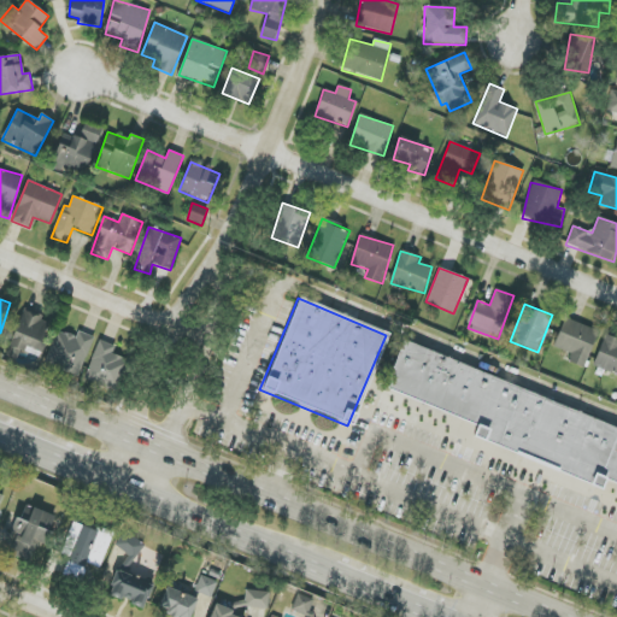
[(5,356),(18,362),(24,346),(40,351),(52,322),(23,310),(5,356)]
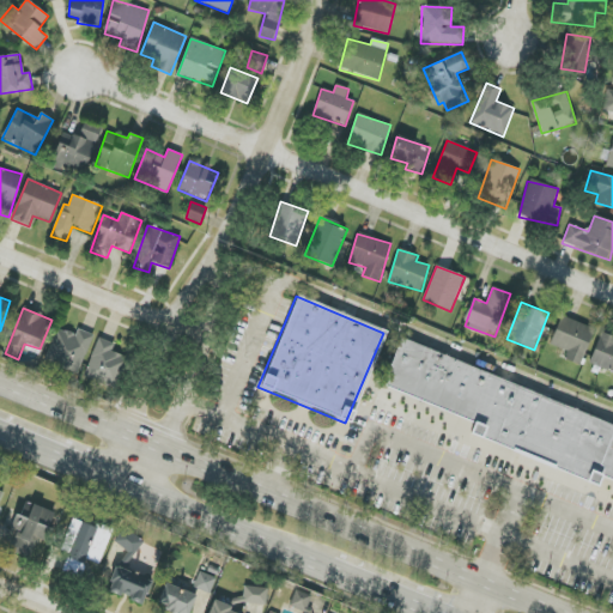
[(565,359),(581,365),(595,329),(562,316),(550,345),(568,352),(565,359)]
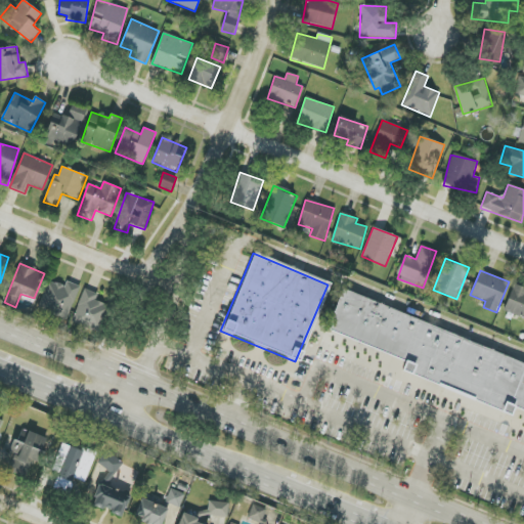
[(68,281),(64,287),(49,280),(38,308),(67,320),(81,287),(68,281)]
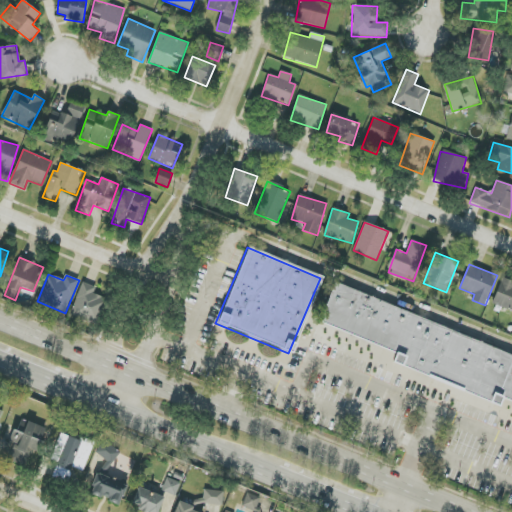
[(492,303),(511,311),(511,283),(502,279),(492,303)]
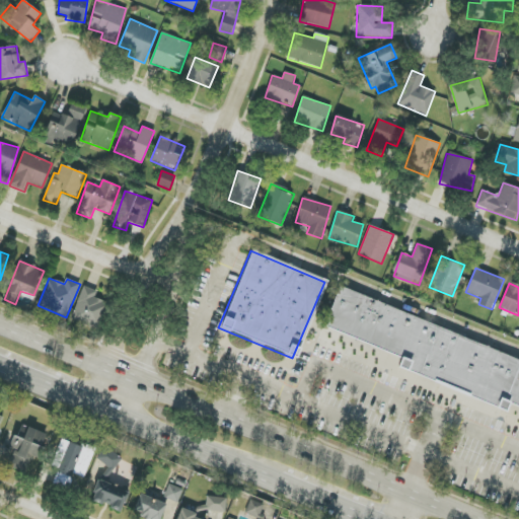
[(97,291),(83,286),(71,320),(95,329),(105,302),(94,298),(97,291)]
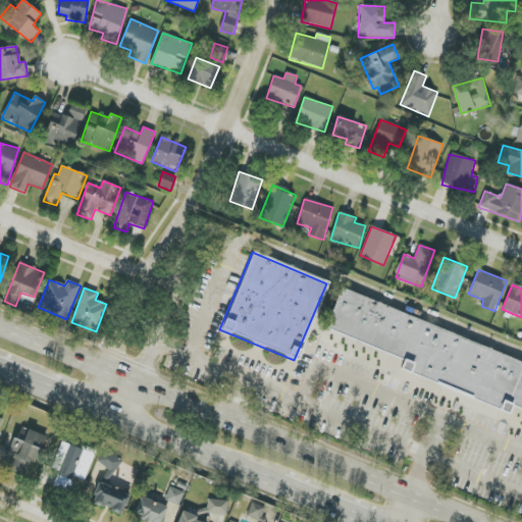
[(340,289),(521,364),(521,412),(510,408),(507,417),(396,371),(400,362),(322,329),(340,289)]
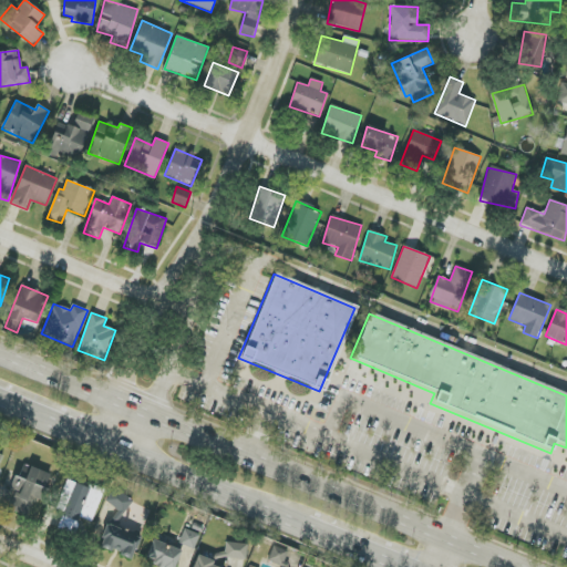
[(47,472),(20,464),(13,490),(16,491),(11,511),(34,517),(47,472)]
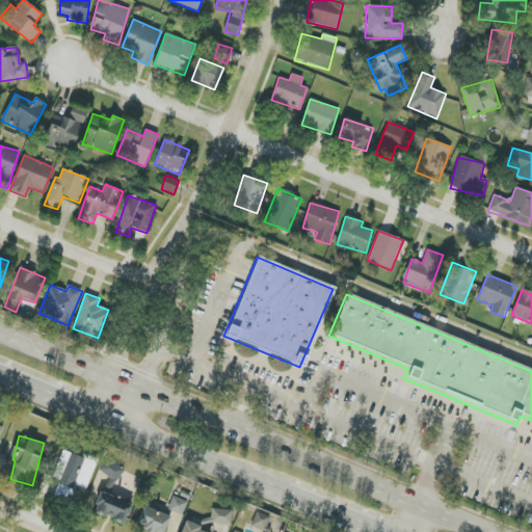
[(97,462),(65,451),(51,488),(82,500),(97,462)]
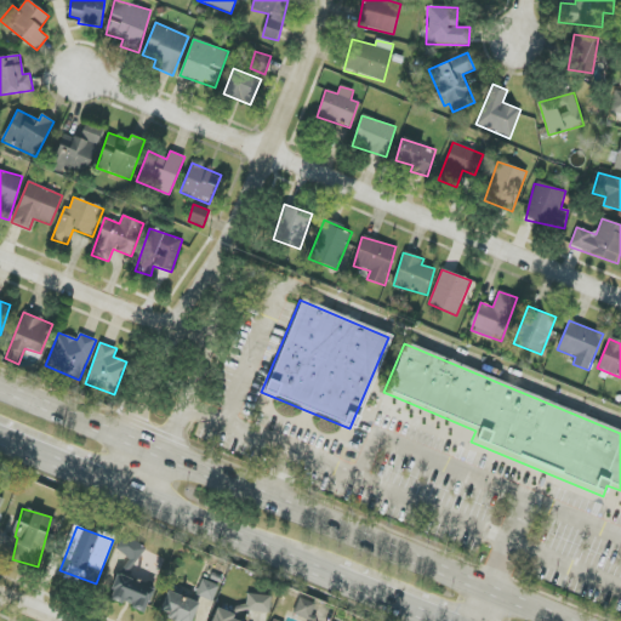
[(115,551),(129,558),(124,568),(132,573),(146,546),(124,535),(115,551)]
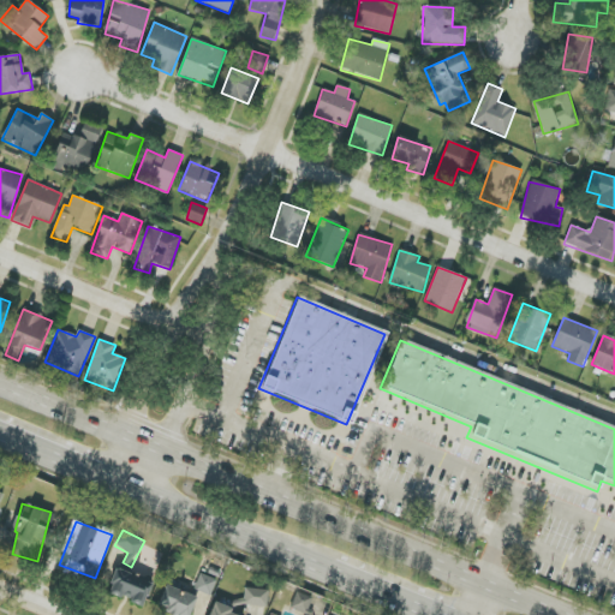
[(143,607),(153,583),(117,569),(108,592),(143,607)]
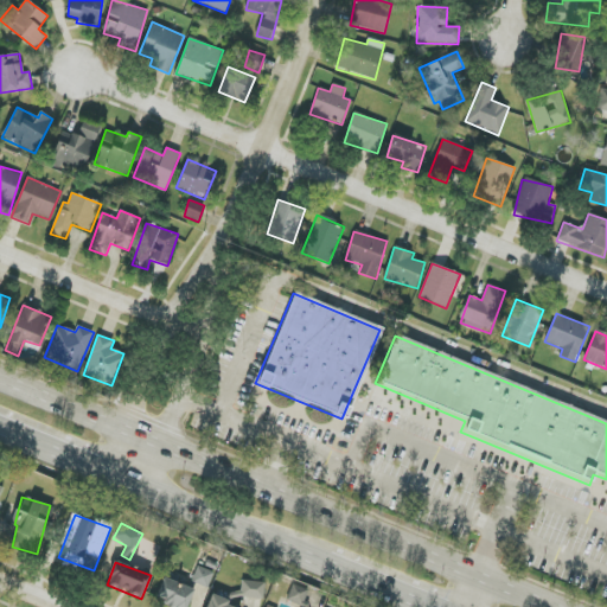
[(209,588),(213,572),(196,567),(192,583),(209,588)]
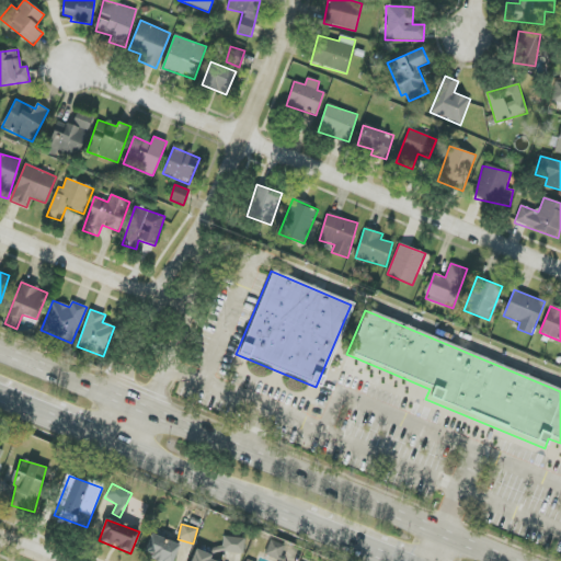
[(158,560),(173,560),(180,545),(151,534),(142,554),(158,560)]
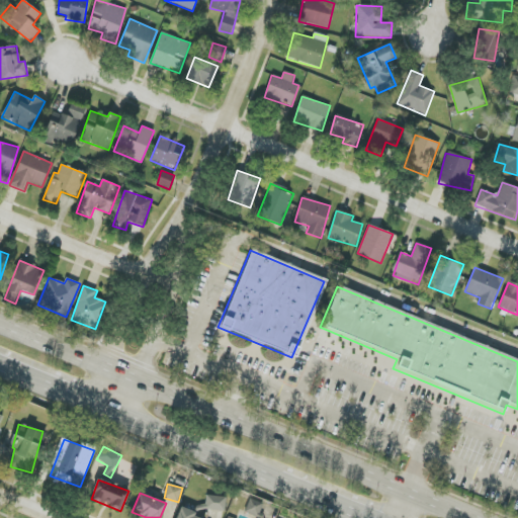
[(225,512),(226,498),(206,495),(205,506),(199,506),(199,509),(225,512)]
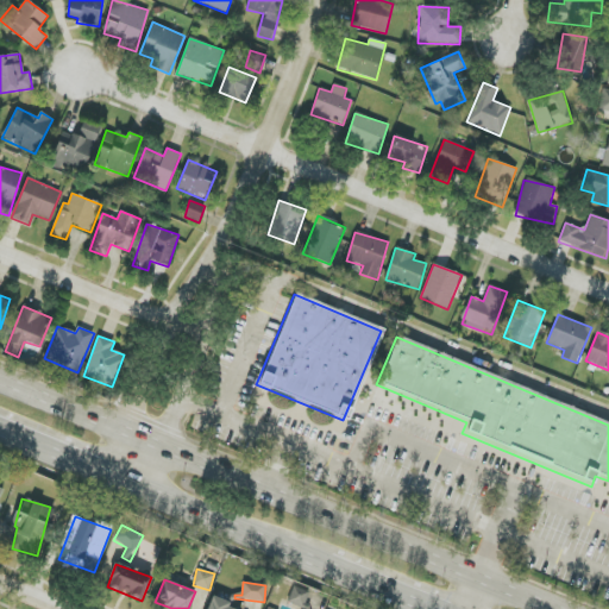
[(305,608),(309,592),(294,586),(288,602),(305,608)]
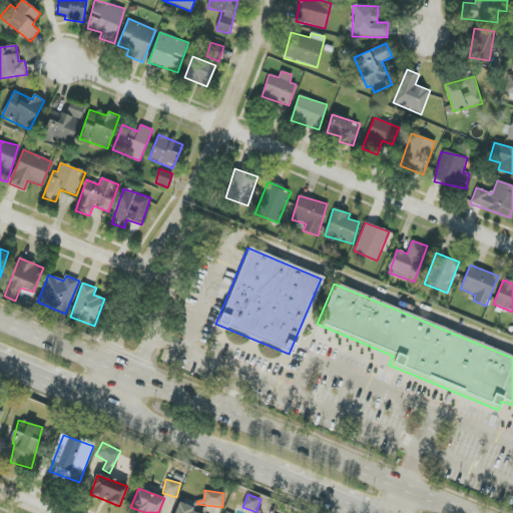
[(174,512),(203,512),(178,504),(174,512)]
